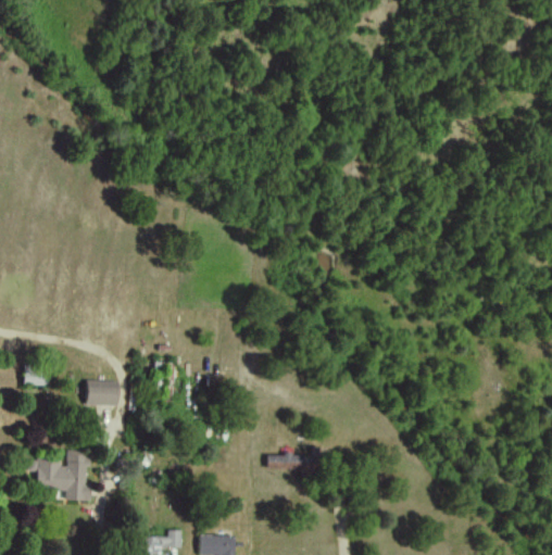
[(47,373),(24,370),(23,385),(47,386),(47,373)]
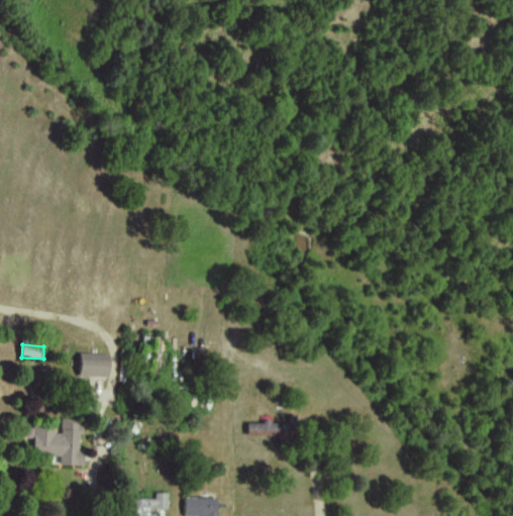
[(80,376),(109,377),(110,354),(80,353),(80,376)]
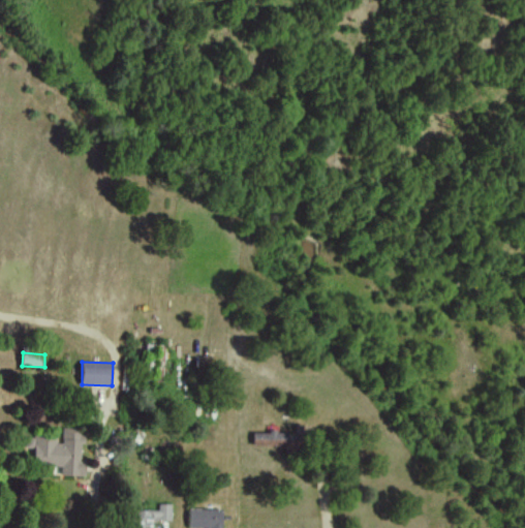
[(34,464),(62,465),(62,475),(84,476),(85,443),(86,443),(87,430),(64,429),(63,439),(26,438),(26,447),(35,448),(34,464)]
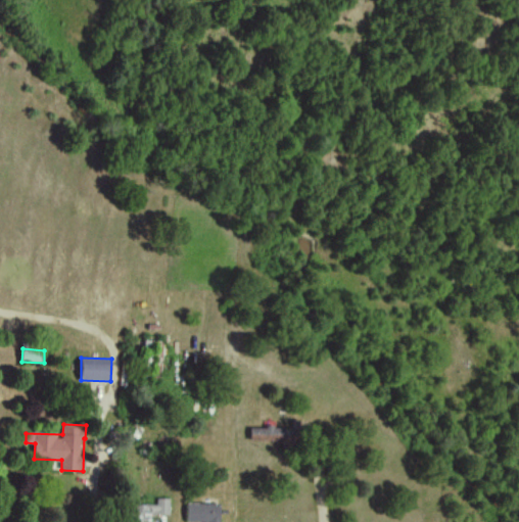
[(252,427),(251,440),(284,440),(284,428),(252,427)]
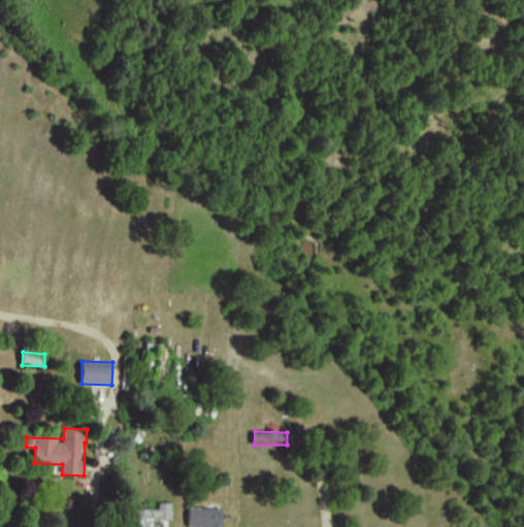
[(173,503),(160,503),(160,509),(136,508),(136,526),(155,526),(155,519),(173,520),(173,503)]
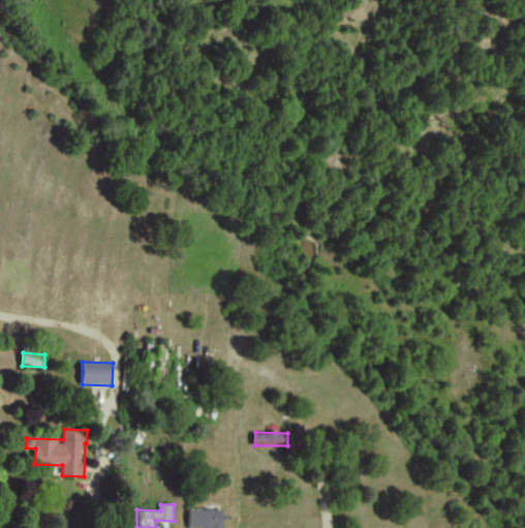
[(224,527),(224,509),(191,508),(190,527),(224,527)]
